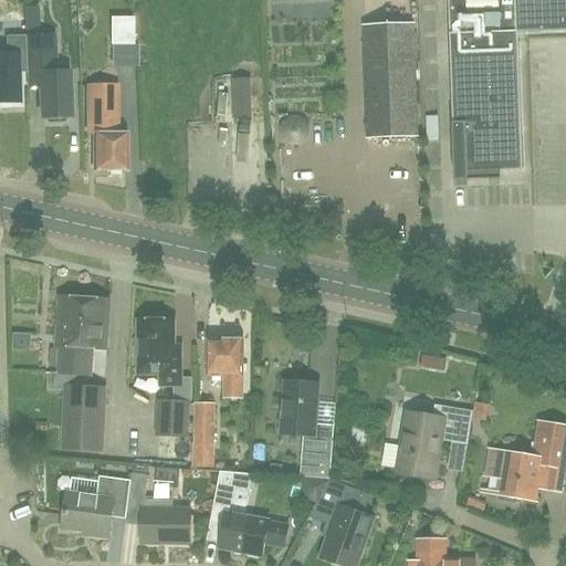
[(526,23),(526,31),(565,30),(565,0),(448,0),(449,23),(526,23)]
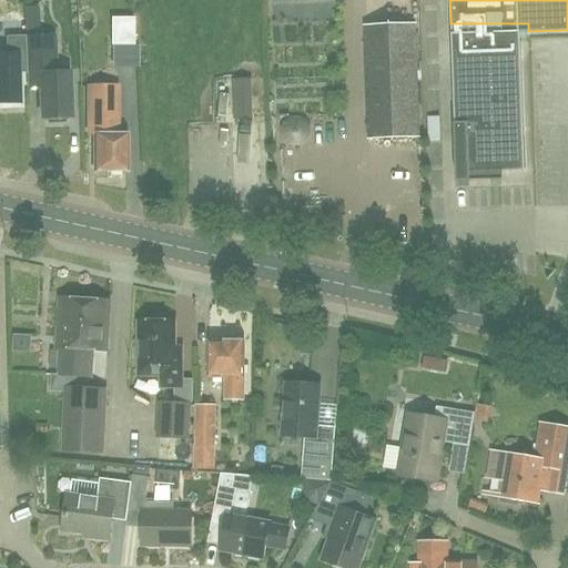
[(111,18),(110,46),(134,46),(134,18),(111,18)]
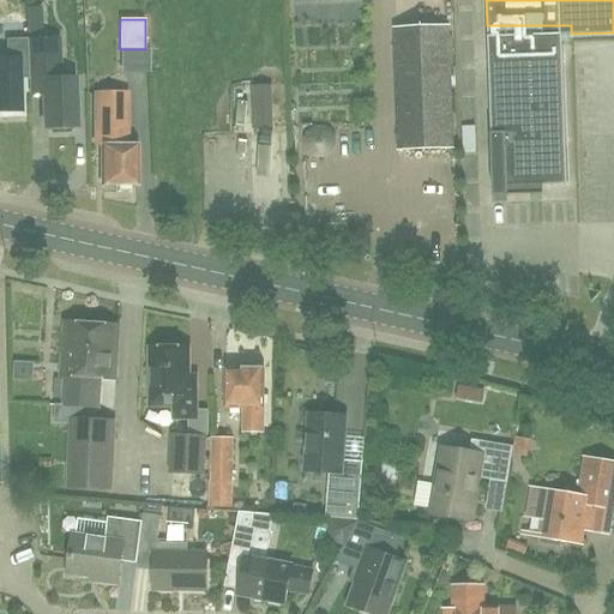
[(563,34),(571,34),(571,25),(487,25),(488,59),(489,131),(491,194),(506,193),(505,185),(527,185),(527,184),(537,184),(564,184),(563,114),(564,114),(563,59),(563,34)]
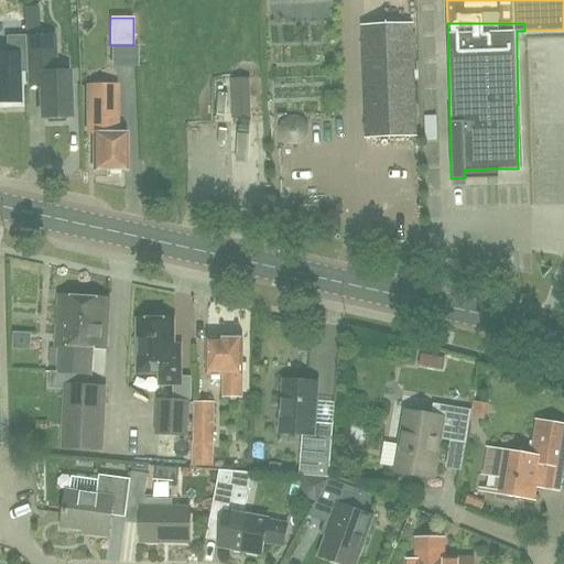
[(413,137),(411,54),(410,26),(365,29),(369,138),(413,137)]
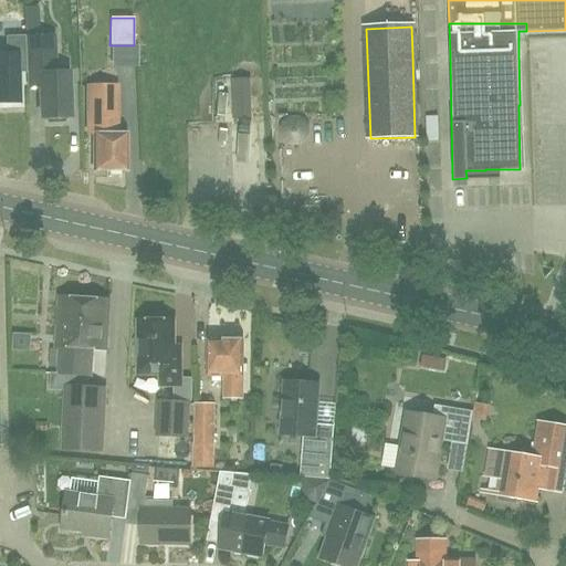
[(56,74),(54,35),(25,37),(27,74),(28,90),(41,88),(42,119),(49,118),(49,124),(64,123),(64,118),(71,118),(70,73),(56,74)]
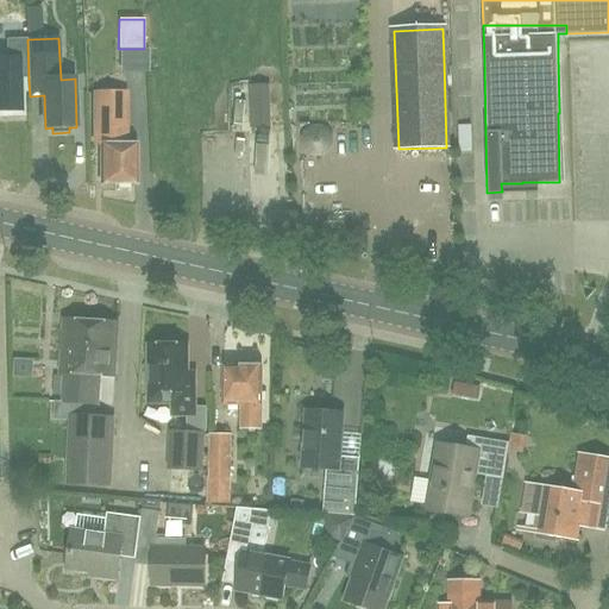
[(29,80),(27,39),(6,41),(6,61),(0,61),(0,110),(19,110),(18,80),(29,80)]
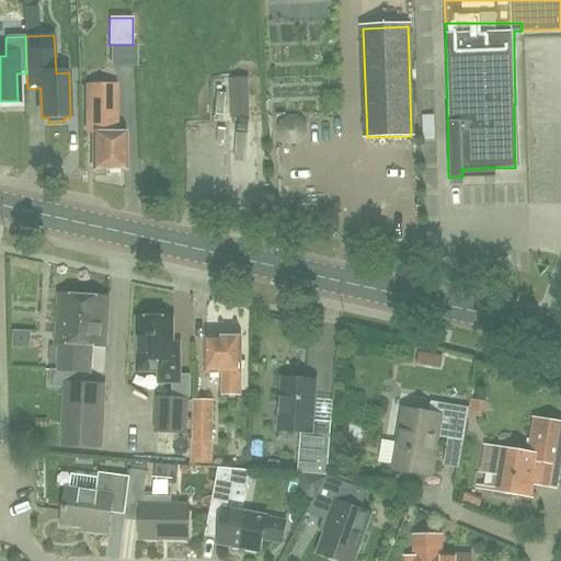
[(116,134),(115,81),(88,82),(88,102),(94,102),(94,170),(126,169),(125,134),(116,134)]
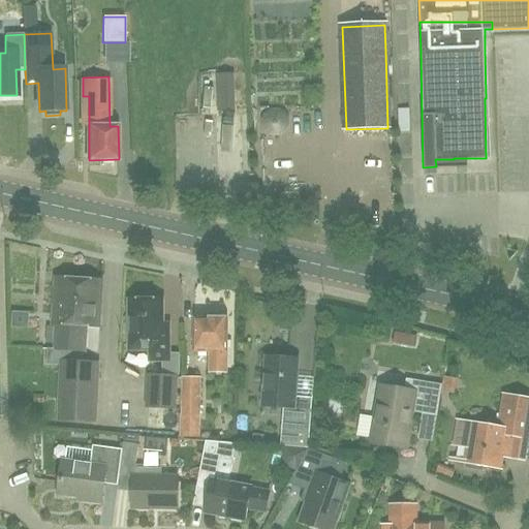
[(276,126),(274,100),(255,101),(256,127),(276,126)]
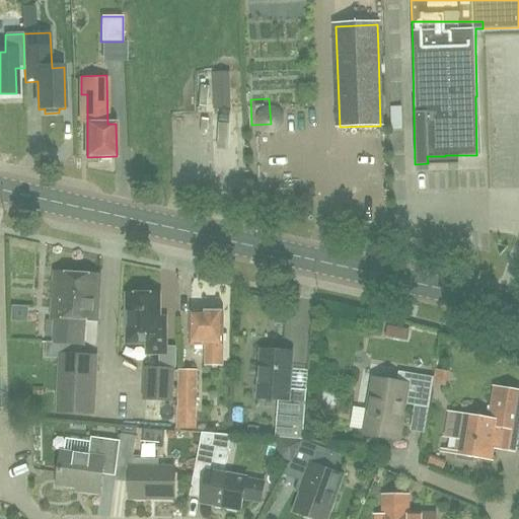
[(222,136),(226,117),(215,115),(211,134),(222,136)]
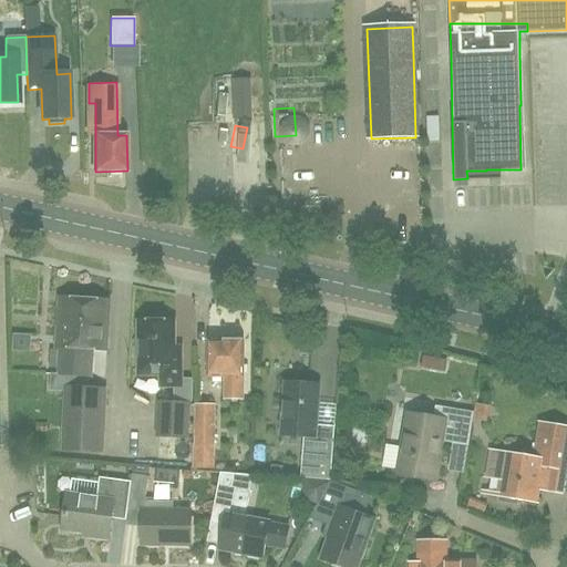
[(229,177),(234,167),(213,157),(208,167),(229,177)]
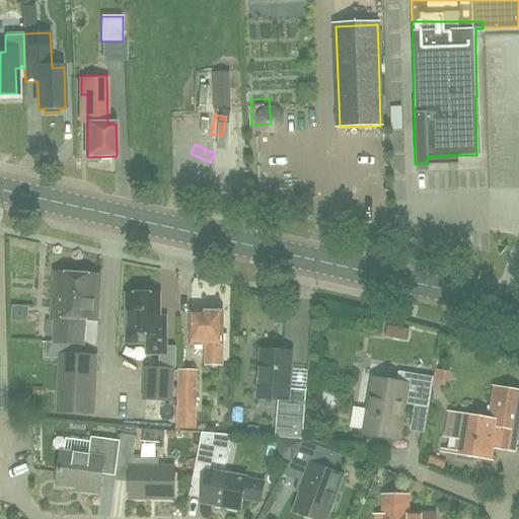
[(55,344),(82,345),(84,320),(96,321),(99,277),(56,274),(53,318),(56,318),(55,344)]
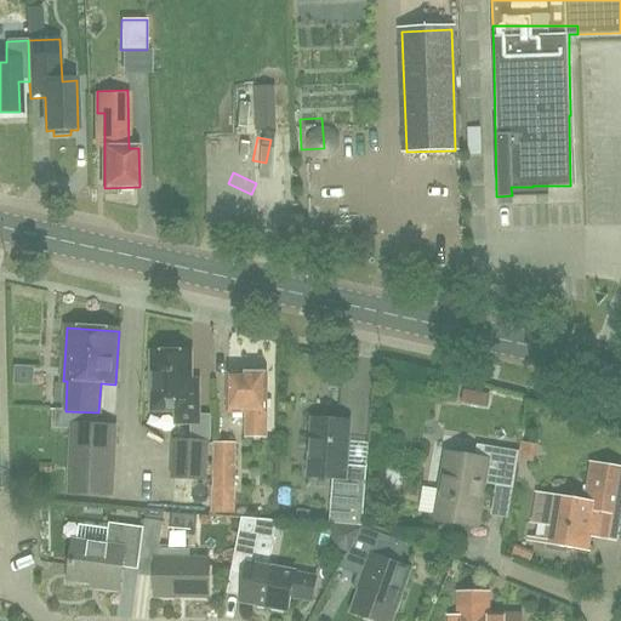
[(198,427),(198,422),(198,382),(191,382),(191,352),(154,352),(154,383),(151,383),(151,405),(154,405),(154,410),(174,410),(174,427),(198,427)]
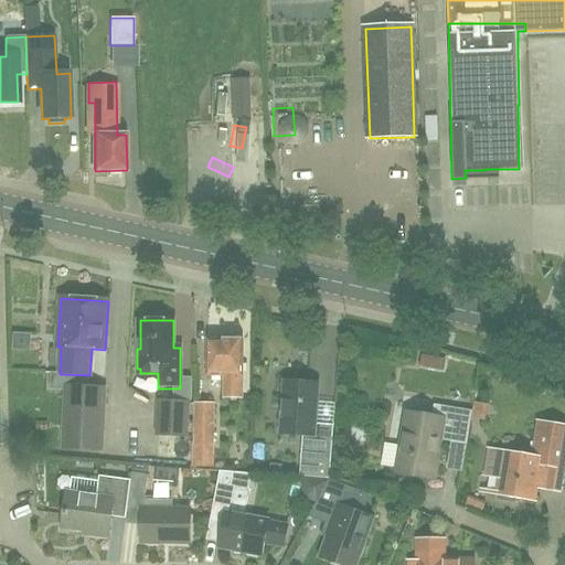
[(243,398),(243,340),(209,340),(208,376),(224,376),(224,398),(243,398)]
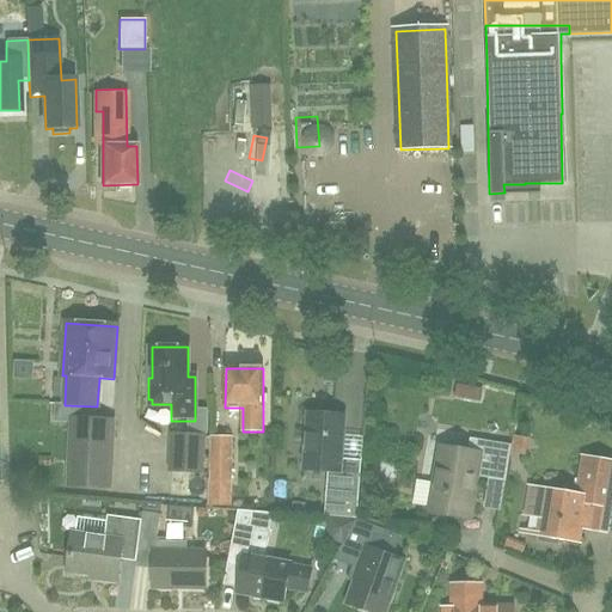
[(445,390),(470,393),(472,379),(447,375),(445,390)]
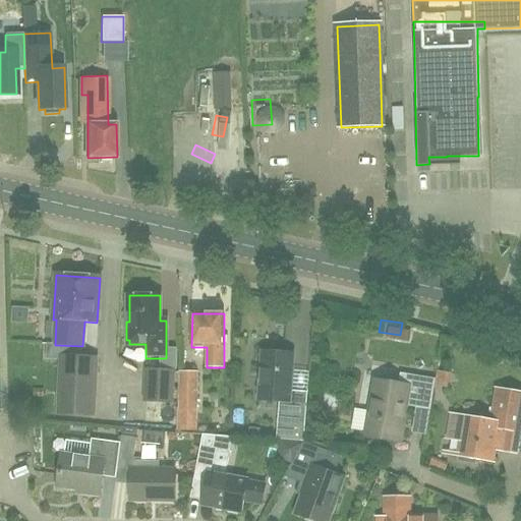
[(277,422),(304,424),(306,392),(299,392),(290,391),(292,372),(293,354),(262,352),(257,400),(279,402),(277,422)]
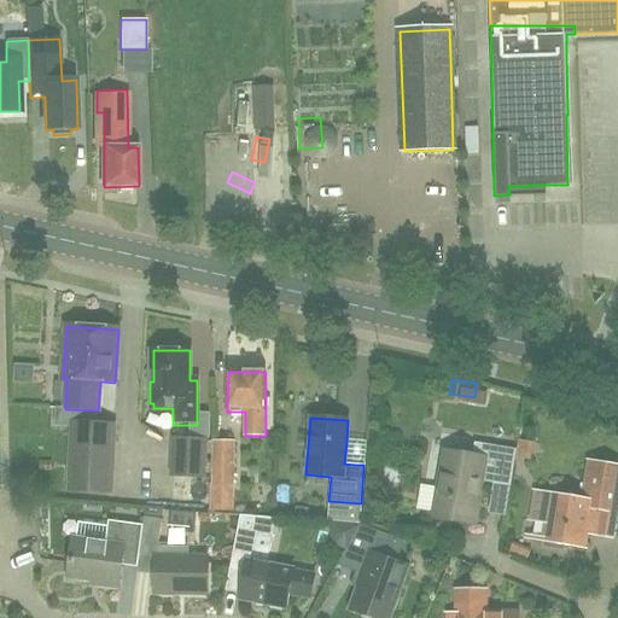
[(114,425),(98,424),(74,423),(74,427),(70,493),(110,494),(114,425)]
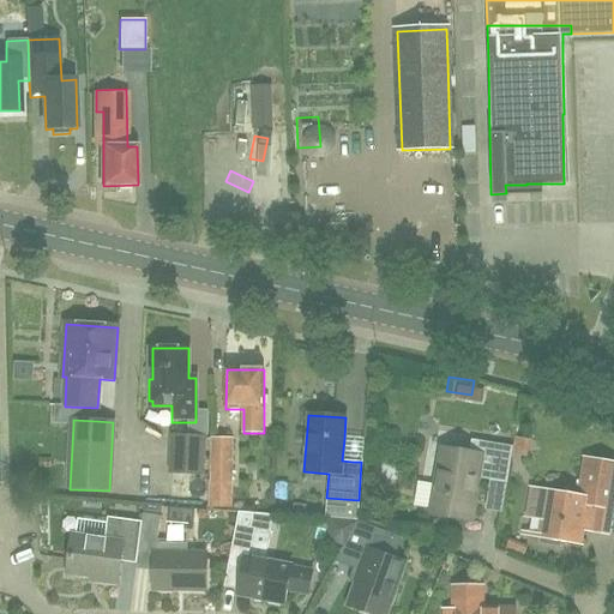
[(175,438),(173,475),(200,477),(203,439),(175,438)]
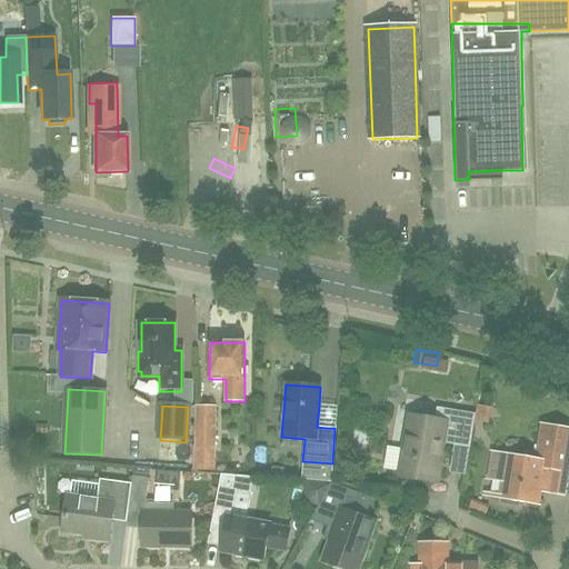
[(210,473),(211,448),(216,448),(216,407),(203,407),(196,407),(195,448),(192,448),(191,472),(210,473)]
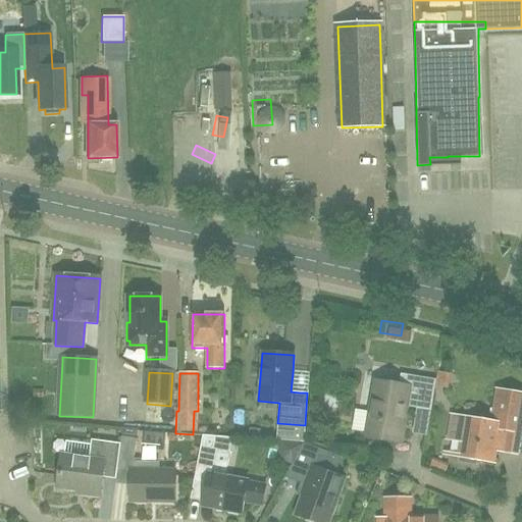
[(416,408),(430,410),(435,379),(401,373),(399,384),(376,380),(371,413),(367,434),(367,436),(402,442),(408,406),(416,408)]
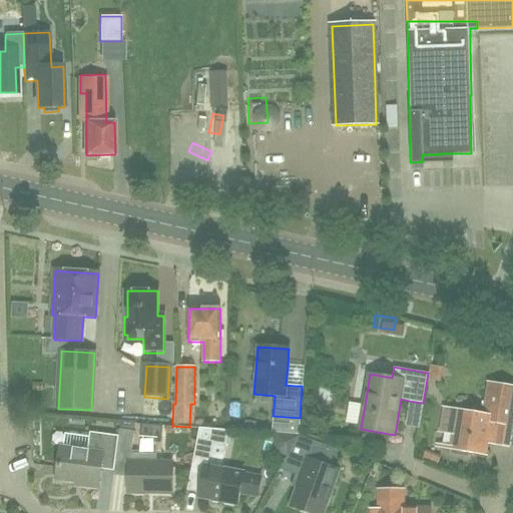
[(458,411),(457,412),(443,409),(439,431),(454,434),(451,449),(452,449),(451,455),(467,457),(468,452),(485,454),(487,442),(512,446),(512,387),(488,383),(483,415),(458,411)]
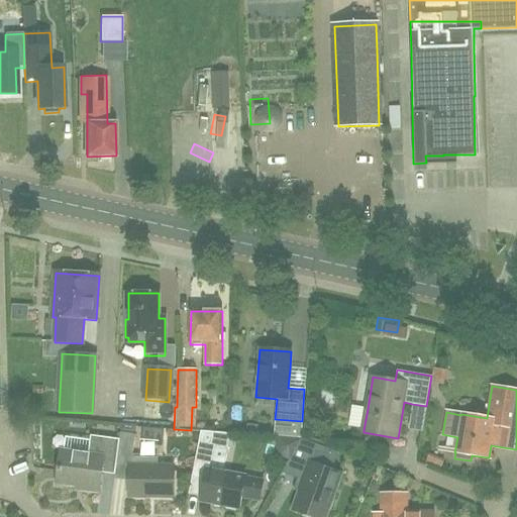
[(345,397),(342,418),(355,420),(358,399),(345,397)]
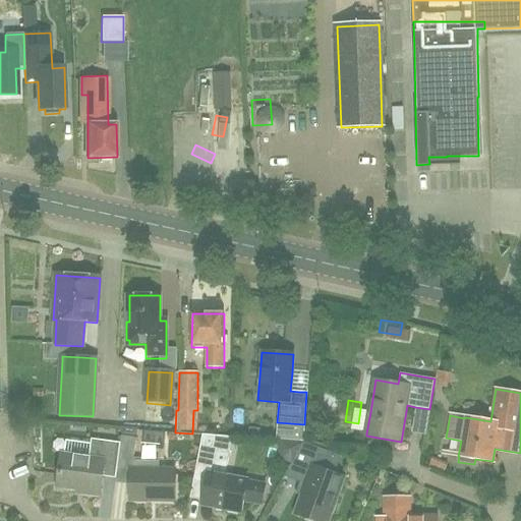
[(265,485),(248,481),(224,476),(209,473),(214,450),(229,453),(232,438),(219,437),(204,435),(201,448),(193,485),(207,487),(204,502),(203,504),(241,512),(243,503),(261,506),(265,485)]
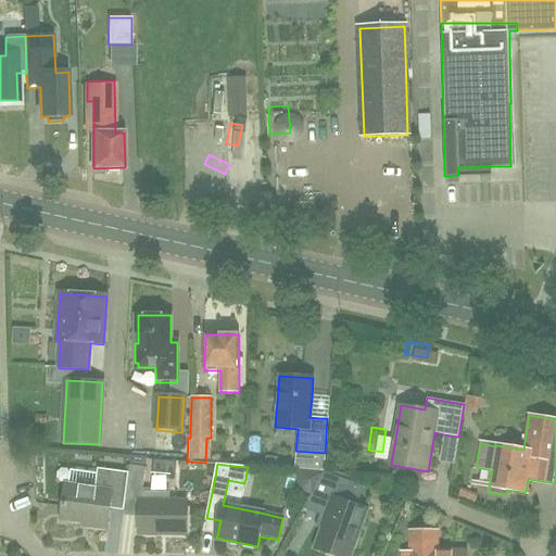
[(130,466),(129,475),(126,495),(140,497),(142,497),(143,490),(147,469),(146,468),(130,466)]
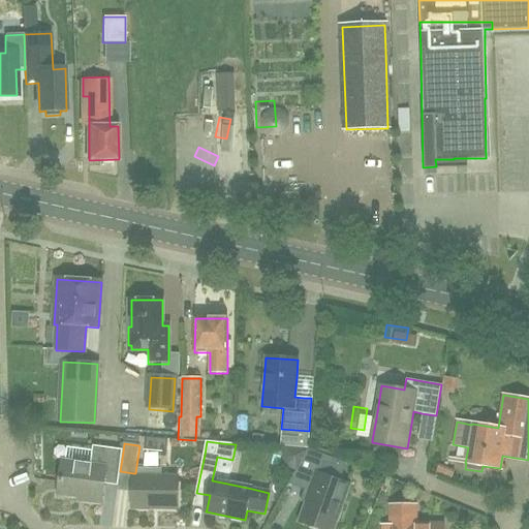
[(120,471),(123,452),(94,447),(92,466),(64,462),(59,495),(86,499),(85,502),(100,504),(104,484),(118,486),(120,471)]
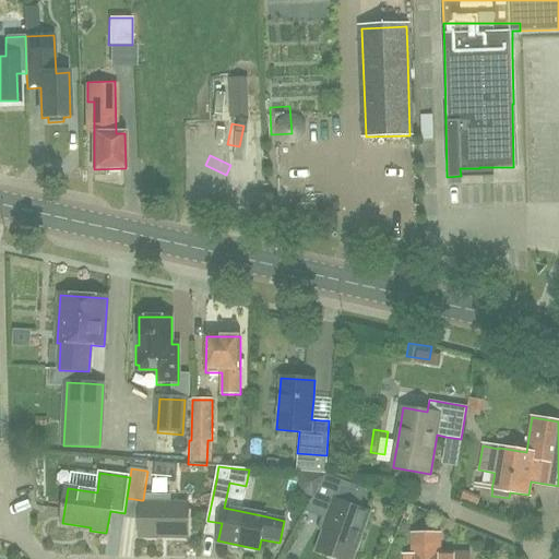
[(312,497),(309,502),(331,511),(328,521),(318,549),(344,558),(352,558),(369,513),(358,509),(337,502),(343,488),(349,491),(353,485),(344,482),(325,475),(312,497)]
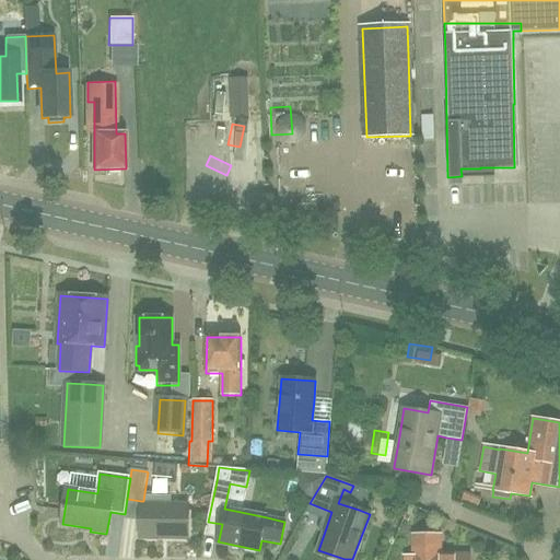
[(155,505),(141,504),(141,516),(141,522),(140,537),(189,538),(190,506),(171,505),(171,494),(155,494),(155,505)]
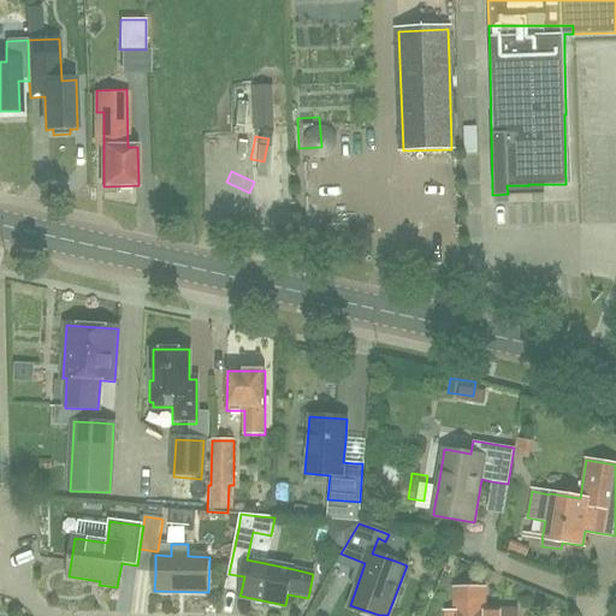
[(460,612),(458,615),(516,615),(517,611),(484,610),(484,590),(455,590),(455,612),(460,612)]
